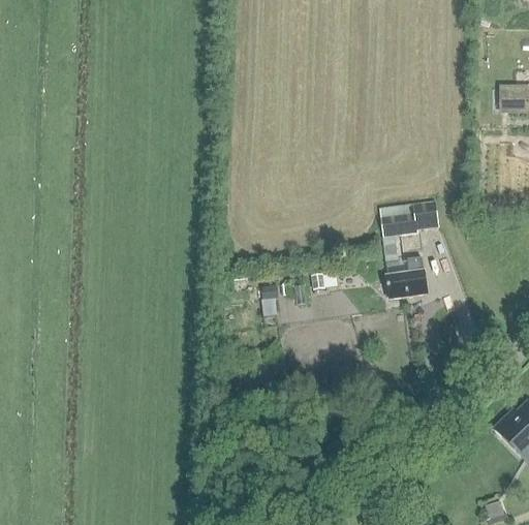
[(528,84),(507,85),(507,111),(528,111),(528,110),(528,84)]
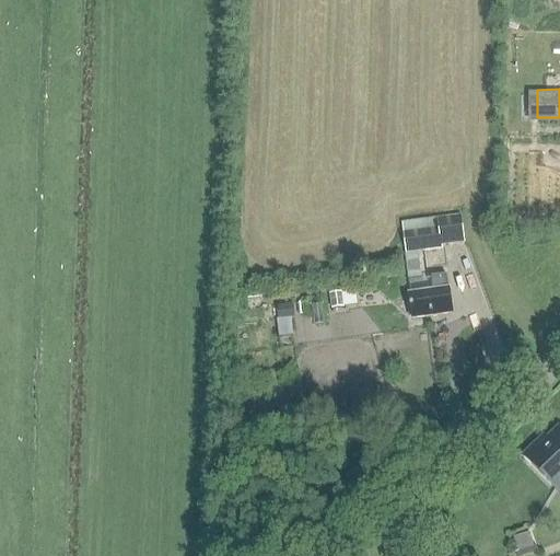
[(400,219),(403,229),(401,229),(405,250),(408,278),(421,277),(418,248),(442,245),(442,243),(464,241),(461,211),(400,219)]
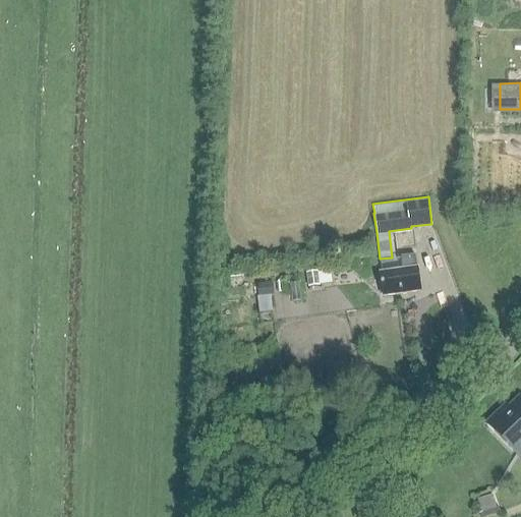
[(380,271),(383,293),(419,288),(416,266),(414,252),(401,253),(401,256),(380,259),(382,270),(380,271)]
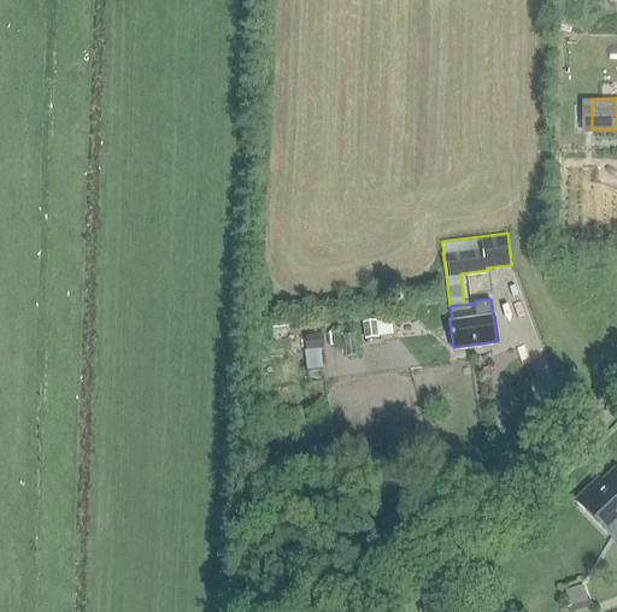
[(364,336),(377,335),(375,318),(362,321),(364,336)]
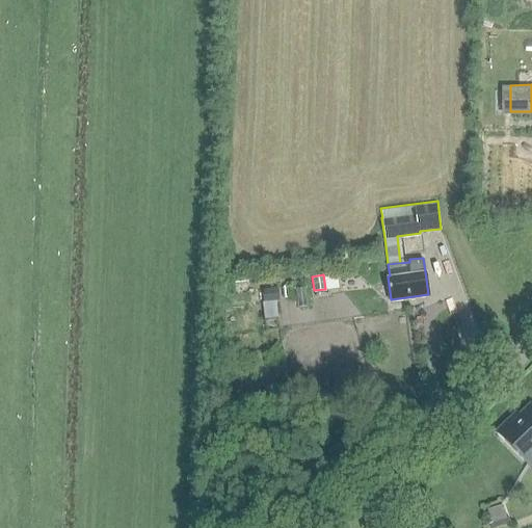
[(263,300),(280,298),(277,286),(262,288),(263,300)]
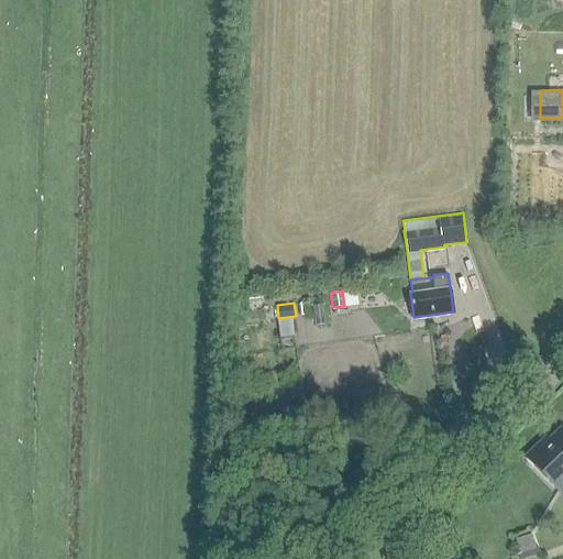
[(527,456),(558,488),(562,482),(562,428),(551,440),(553,442),(550,447),(543,440),(527,456)]
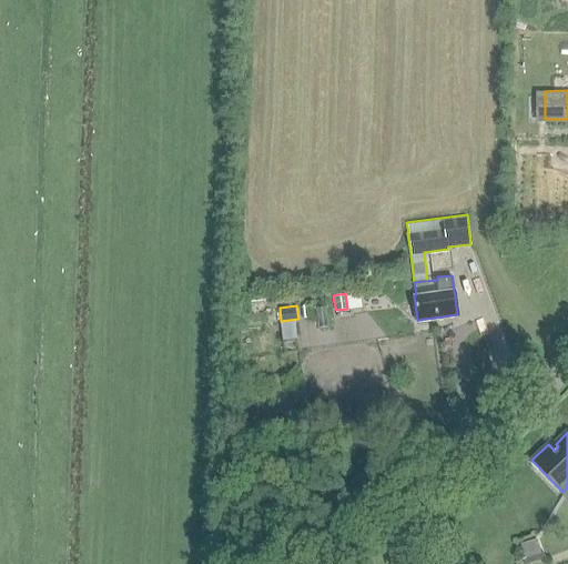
[(524,556),(540,551),(536,536),(519,542),(524,556)]
